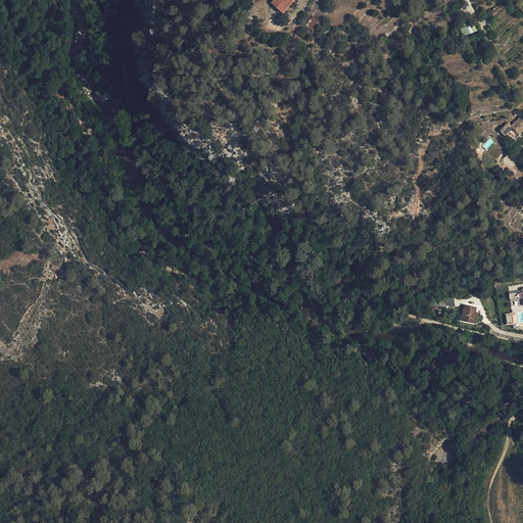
[(273,0),(272,2),(283,13),(293,1),(294,2),(295,0),(273,0)]
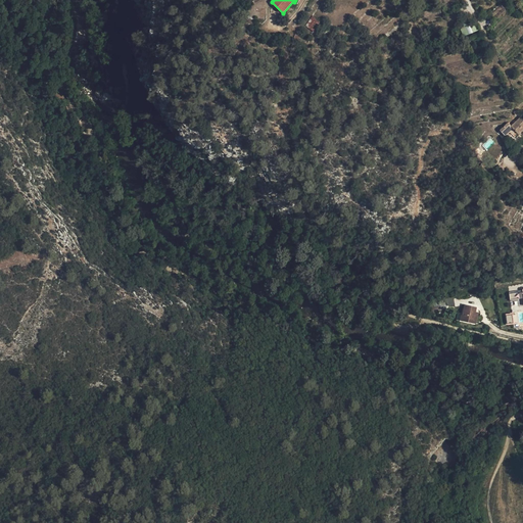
[(318,20),(313,16),(305,26),(312,30),(318,20)]
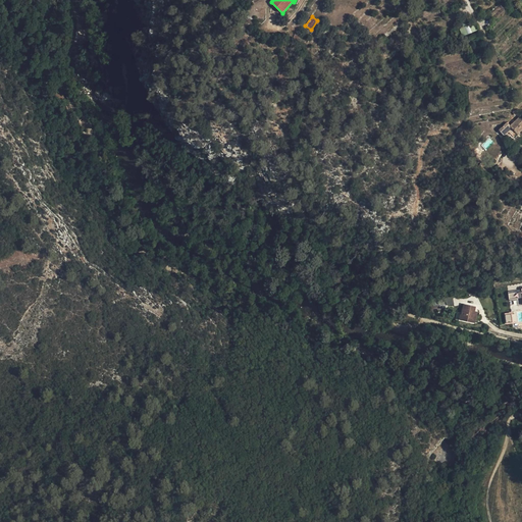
[(317,20),(311,30),(313,32),(320,21),(317,20)]
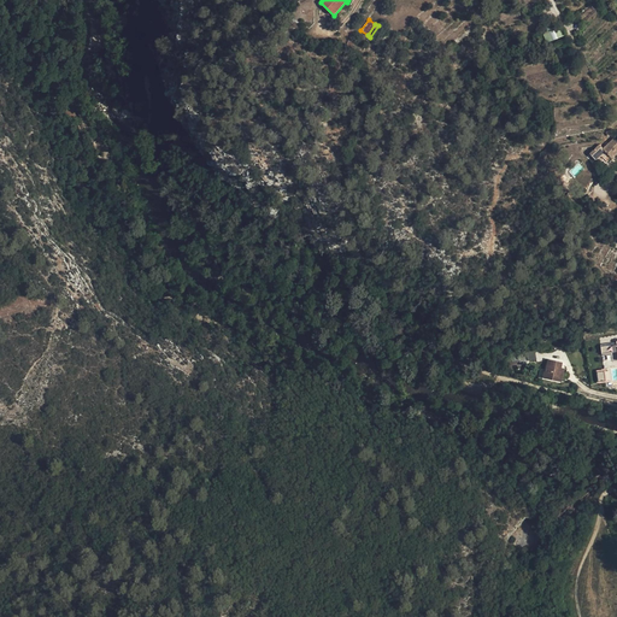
[(558,28),(544,35),(547,43),(563,36),(558,28)]
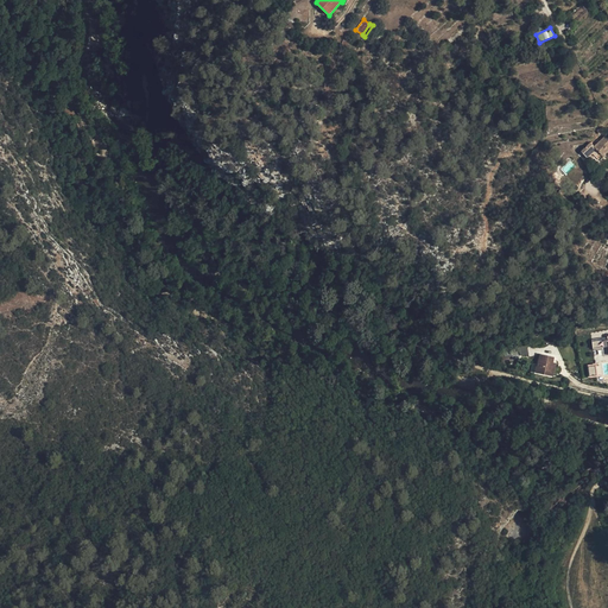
[(595,146),(590,143),(581,152),(588,158),(593,153),(596,150),(600,153),(602,156),(607,150),(607,138),(606,135),(595,146)]
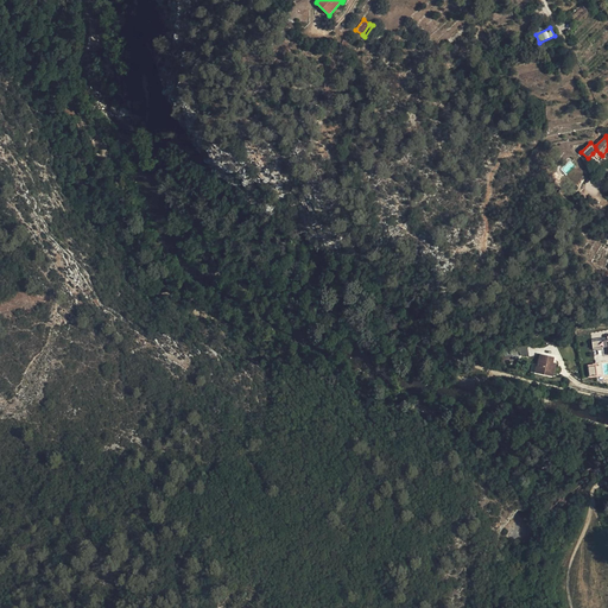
[(607,335),(607,336),(607,340),(591,342),(593,349),(607,347),(607,335)]
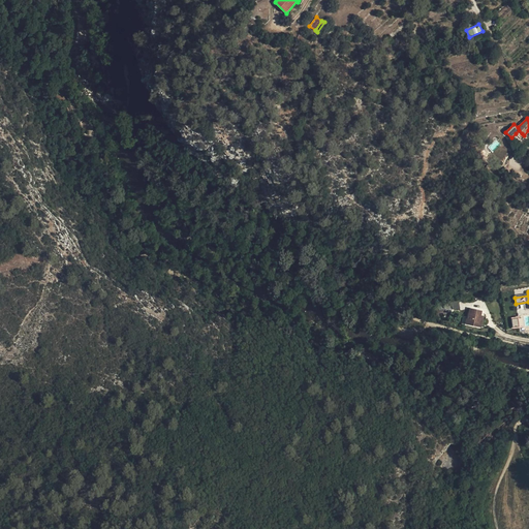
[(452,302),(453,309),(460,308),(459,301),(452,302)]
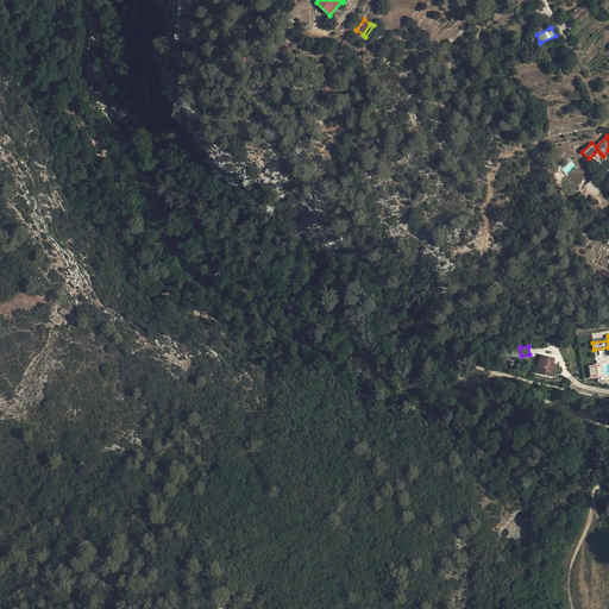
[(556,357),(541,355),(539,366),(540,368),(539,374),(554,376),(557,366),(553,366),(554,363),(556,357)]
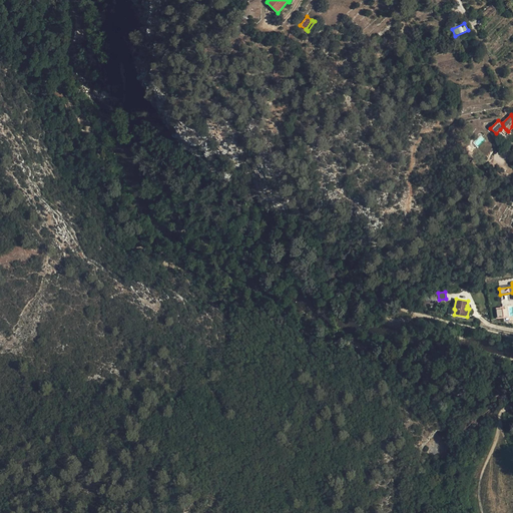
[(496,310),(498,319),(508,316),(506,308),(496,310)]
